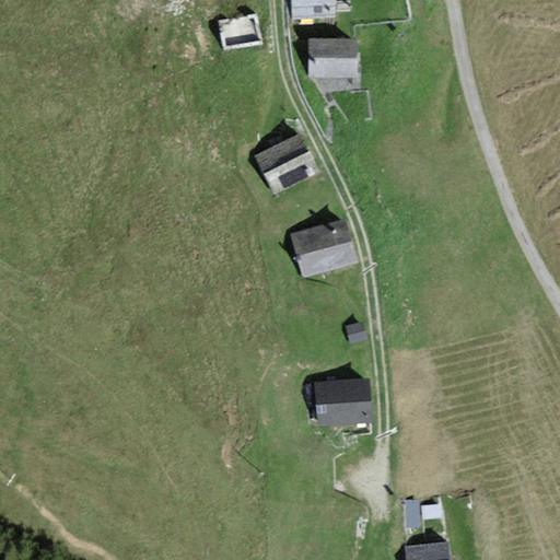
[(334,0),(290,0),(291,20),(335,18),(334,0)]
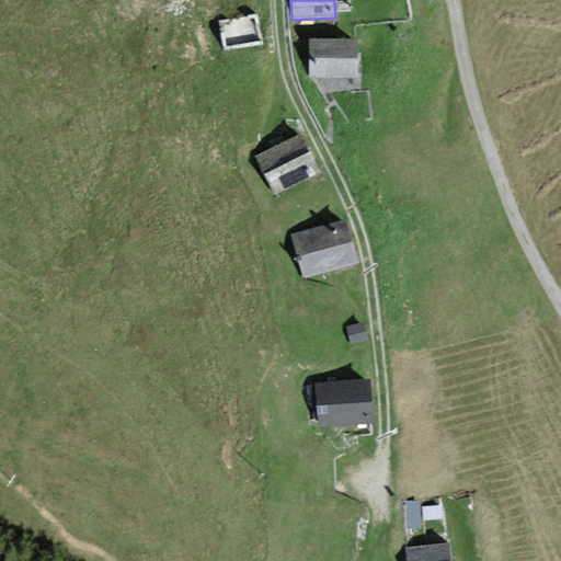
[(253,14),(218,22),(224,48),(260,42),(253,14)]
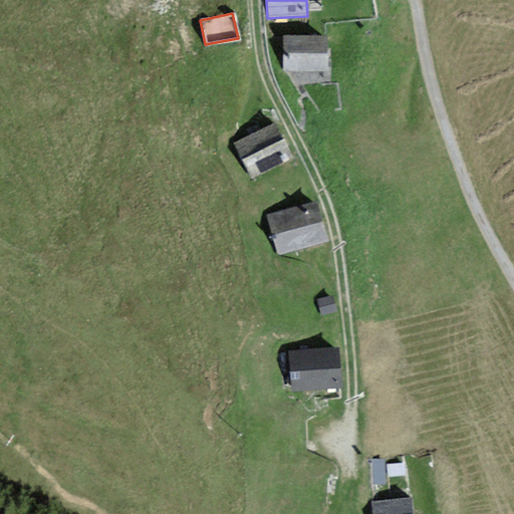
[(324,31),(283,33),(285,69),(325,68),(324,31)]
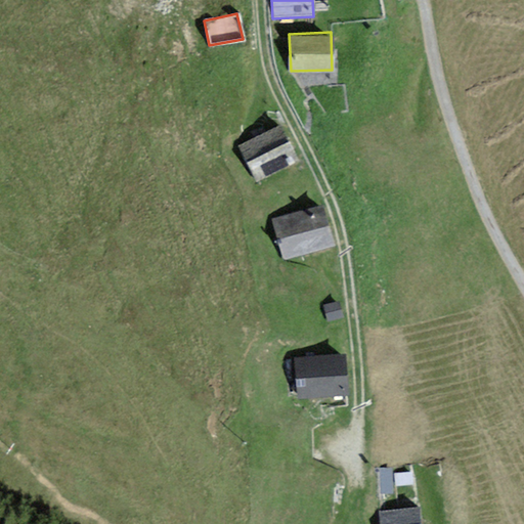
[(279,125),(239,145),(256,177),(296,157),(279,125)]
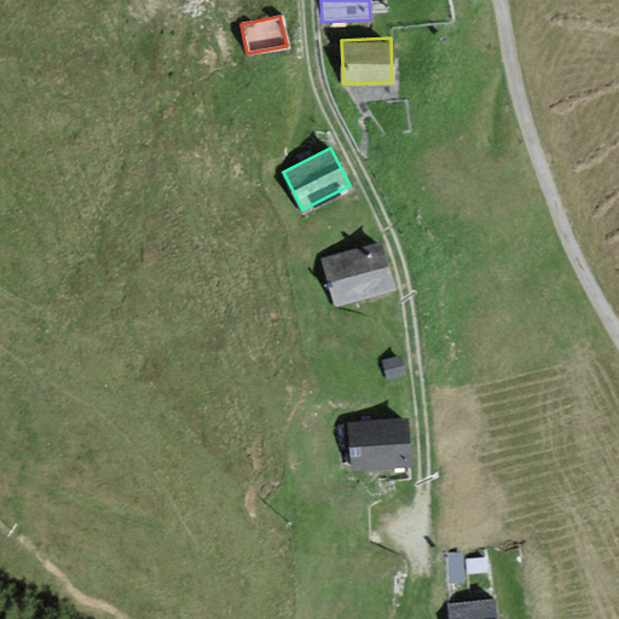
[(375,243),(327,260),(342,301),(391,284),(375,243)]
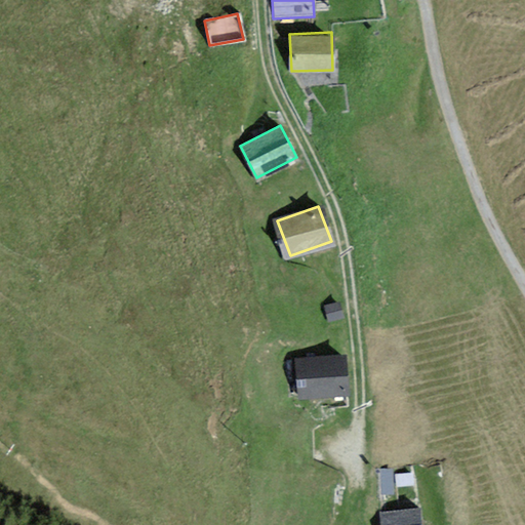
[(324,307),(328,323),(344,319),(338,303),(324,307)]
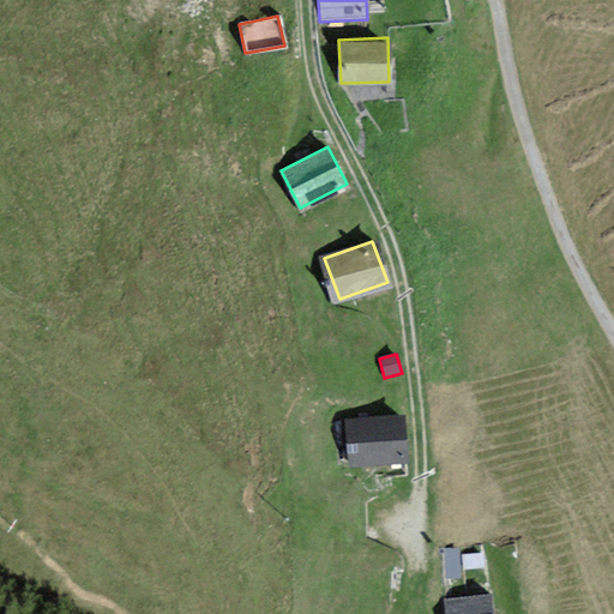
[(401,414),(343,420),(348,465),(405,459),(401,414)]
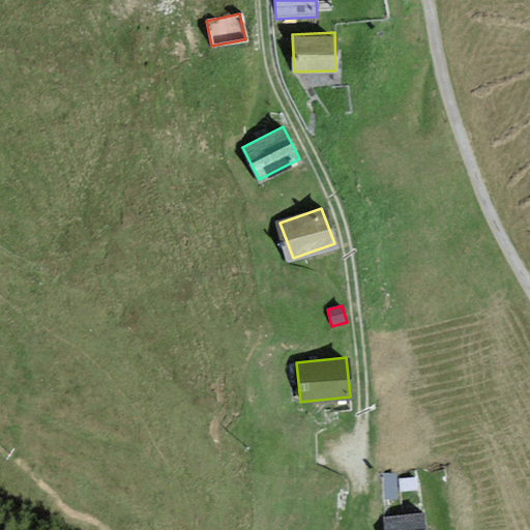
[(427,529),(427,517),(384,518),(384,529),(427,529)]
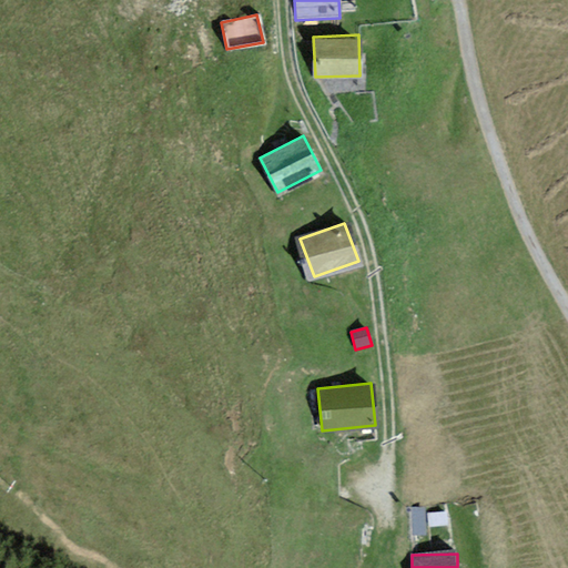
All buildings are outlined.
